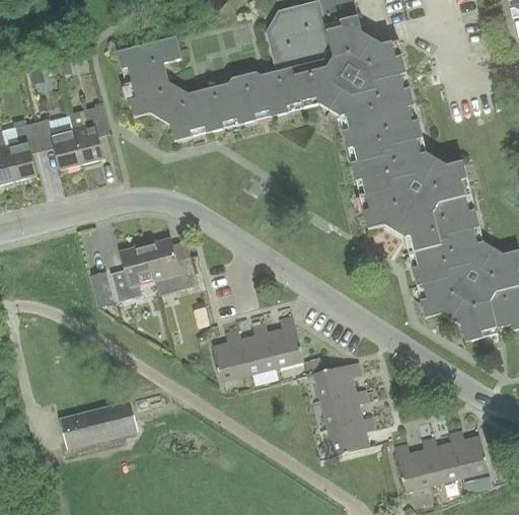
[(465,341),(518,326),(518,272),(518,268),(518,248),(503,252),(484,241),(463,160),(446,164),(427,152),(398,40),(382,44),(362,31),(354,0),(314,0),(278,9),(280,18),(275,27),(266,29),(276,70),(262,74),(255,71),(231,77),(228,82),(189,92),(168,80),(164,62),(181,58),(176,35),(117,51),(134,116),(150,112),(170,124),(174,140),(319,103),(340,115),(368,228),(384,224),(404,236),(425,316),(441,312),(460,324),(465,341)]
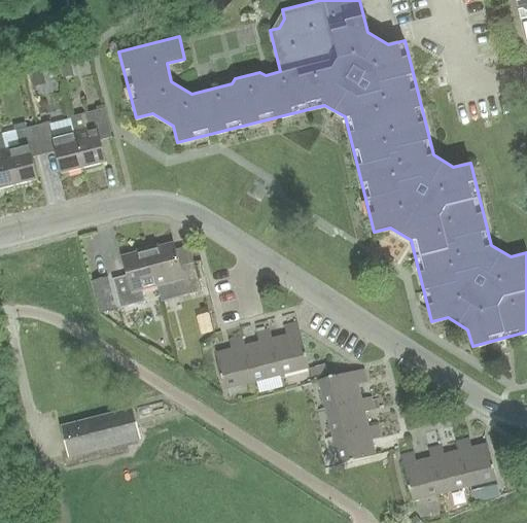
[(515,0),(520,18),(526,15),(526,0),(515,0)]
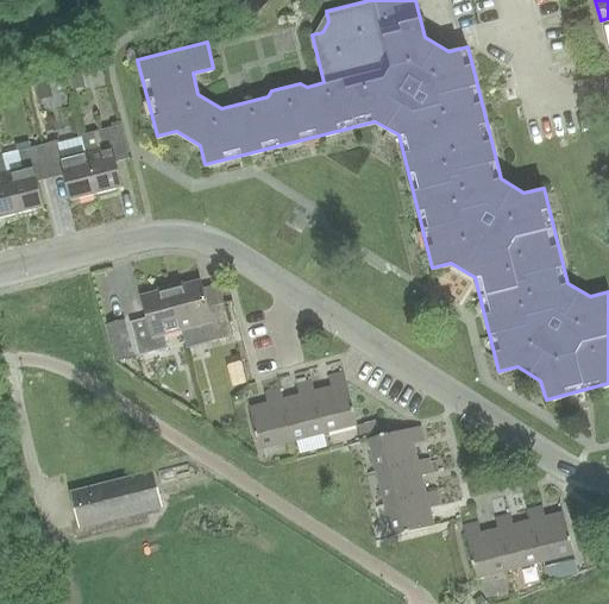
[(86,150),(96,192),(121,184),(114,153),(127,151),(120,123),(81,132),(86,150)]
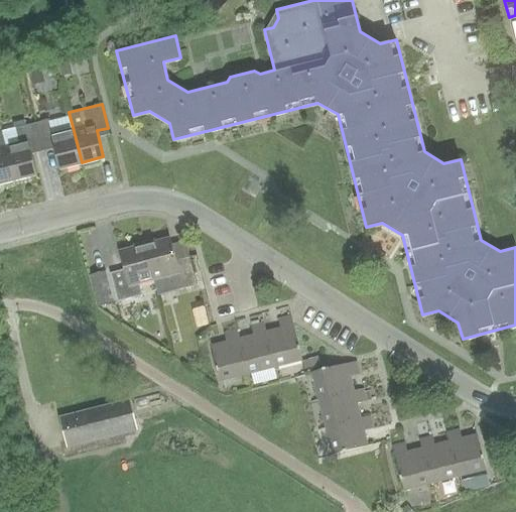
[(14,120),(15,125),(19,140),(6,144),(5,144),(14,178),(36,173),(29,147),(41,144),(35,120),(25,123),(24,117),(14,120)]
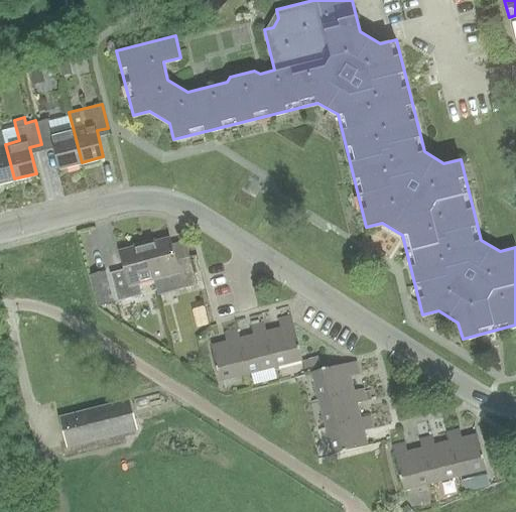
[(35,120),(41,144),(53,141),(59,167),(82,162),(73,127),(51,132),(48,117),(35,120)]
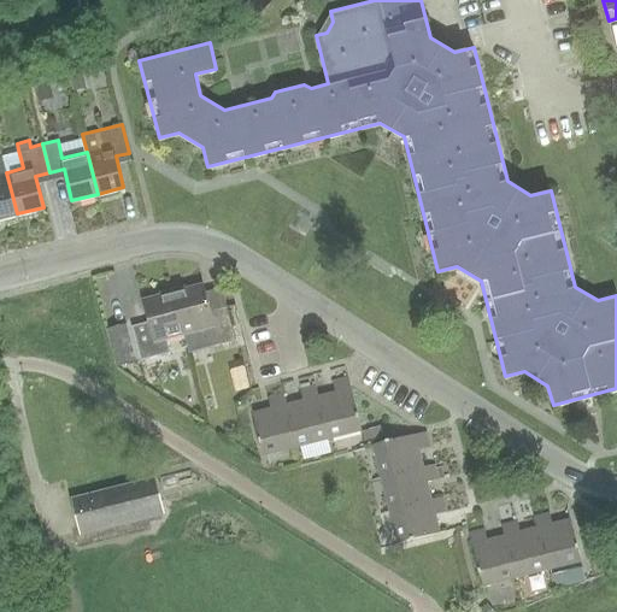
[(3,154),(0,154),(0,217),(17,213),(6,172),(7,172),(3,154)]
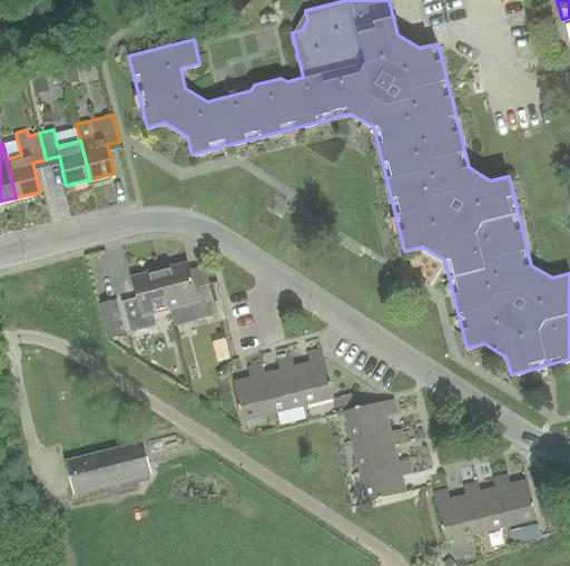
[(159,269),(169,306),(174,323),(190,320),(217,312),(209,281),(194,285),(187,261),(159,269)]
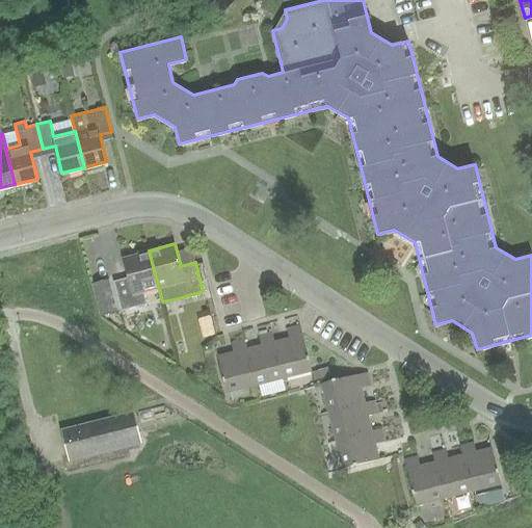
[(143,290),(158,286),(149,251),(123,257),(128,275),(113,279),(121,309),(147,301),(143,290)]
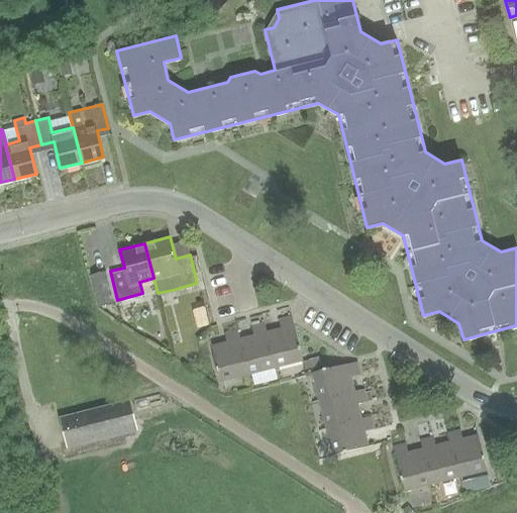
[(97,304),(114,300),(106,269),(89,274),(97,304)]
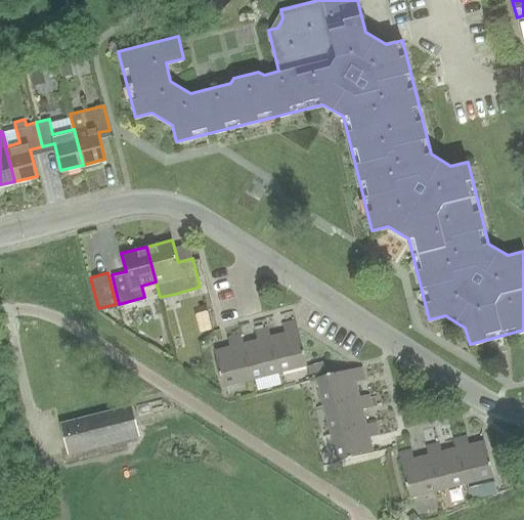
[(285,331),(270,335),(269,335),(278,371),(306,363),(296,322),(295,318),(281,321),(285,331)]
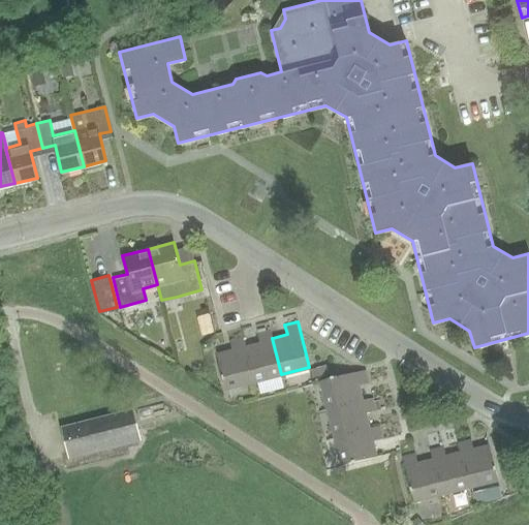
[(253,381),(281,374),(272,338),(273,338),(271,328),(257,332),(259,341),(245,344),(244,345),(253,381)]
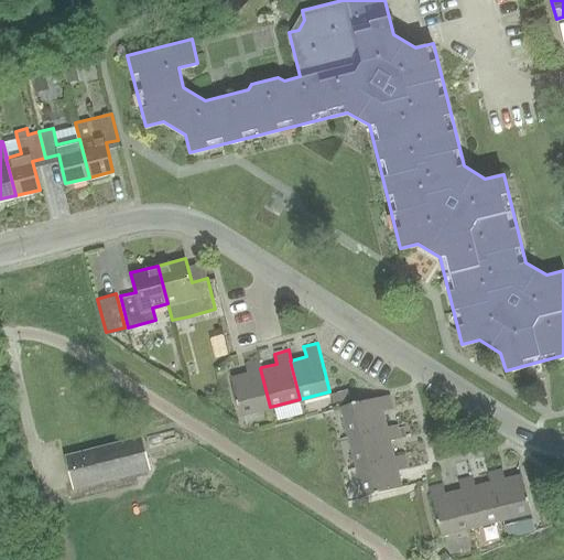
[(240,415),(270,407),(260,368),(261,367),(259,357),(245,362),(247,372),(230,376),(240,415)]
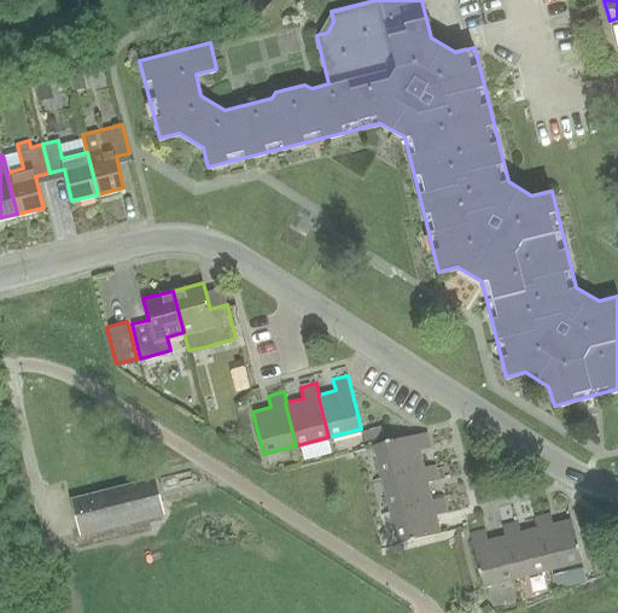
[(373,443),(382,476),(423,465),(419,448),(430,445),(426,430),(373,443)]
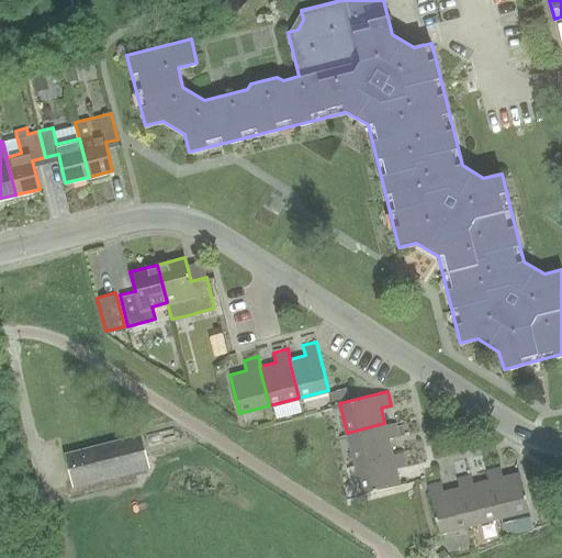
[(347,433),(353,462),(392,454),(392,453),(389,437),(398,434),(395,421),(384,423),(347,433)]
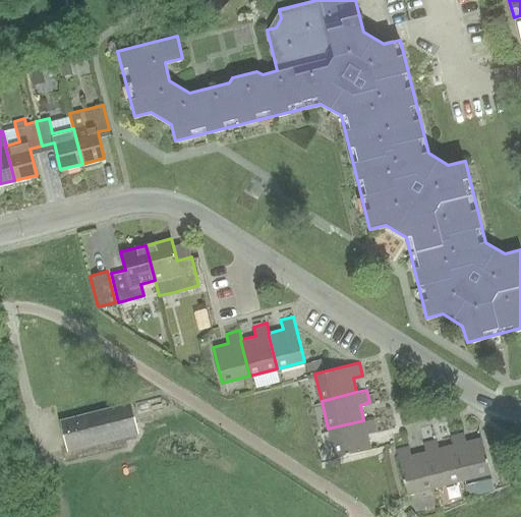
[(60,419),(61,425),(67,449),(138,432),(131,402),(60,419)]
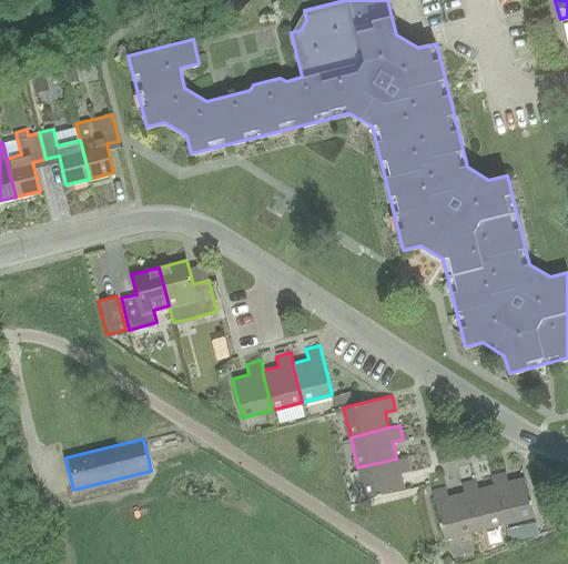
[(396,459),(357,467),(365,499),(404,489),(399,472),(411,469),(406,454),(396,457),(396,459)]
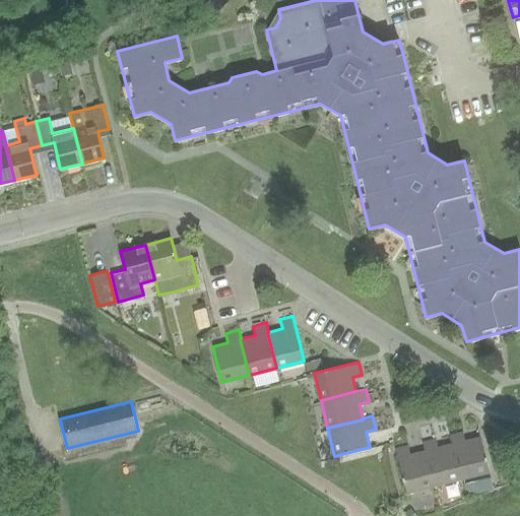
[(452,442),(461,477),(489,470),(480,435),(464,439),(462,430),(449,433),(452,443),(452,442)]
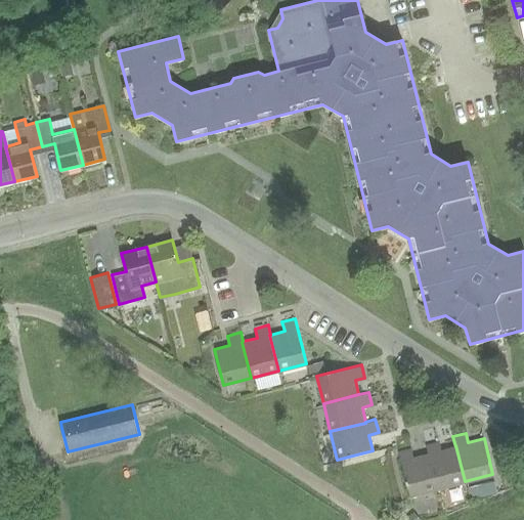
[(437,488),(465,481),(455,445),(455,446),(441,449),(438,440),(425,443),(428,452),(437,488)]
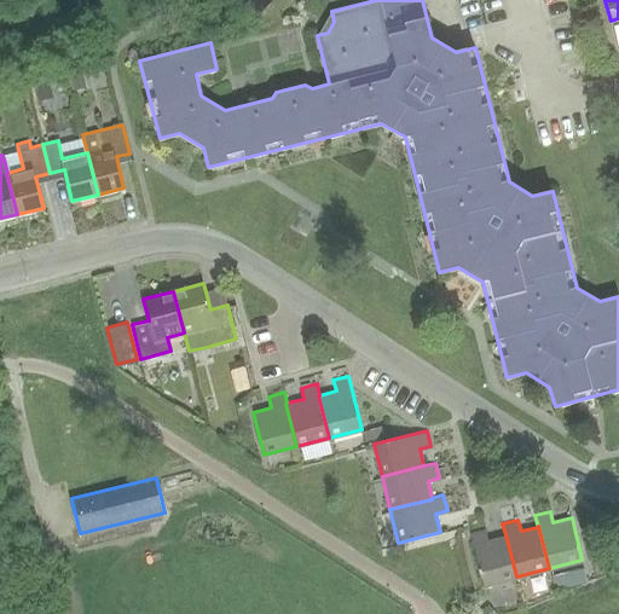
[(484,585),(516,577),(505,534),(489,539),(485,528),(470,532),(484,585)]
